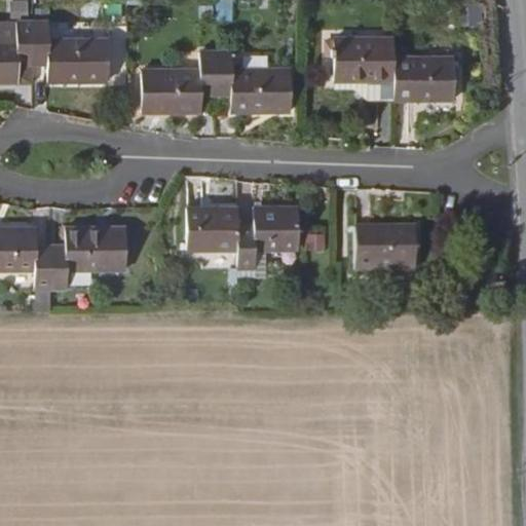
[(217,0),(218,23),(233,22),(231,0),(217,0)]
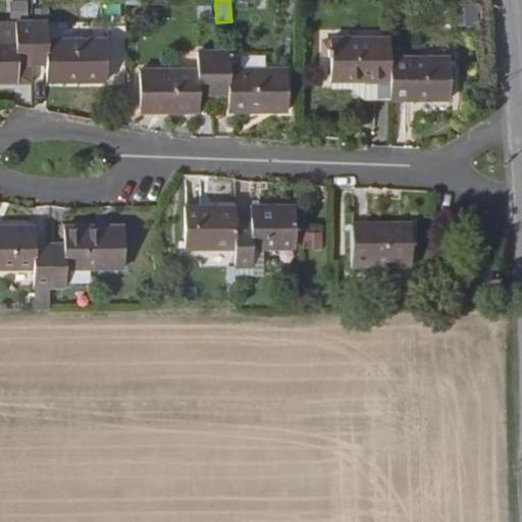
[(110,84),(109,40),(51,40),(50,22),(20,21),(20,42),(0,42),(0,85),(20,86),(19,67),(50,67),(50,85),(110,84)]
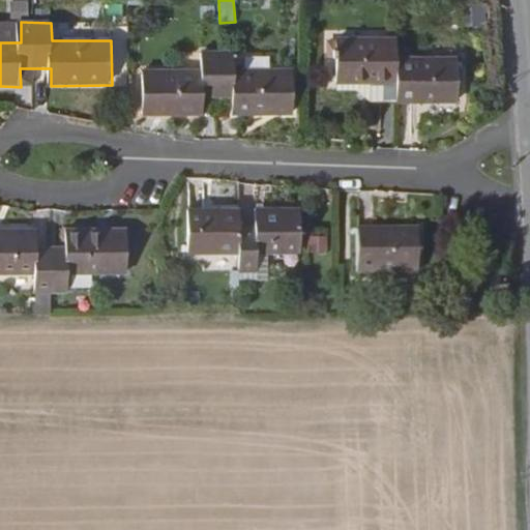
[(349,81),(393,81),(409,81),(409,100),(470,100),(469,56),(409,58),(409,37),(349,36),(349,81)]
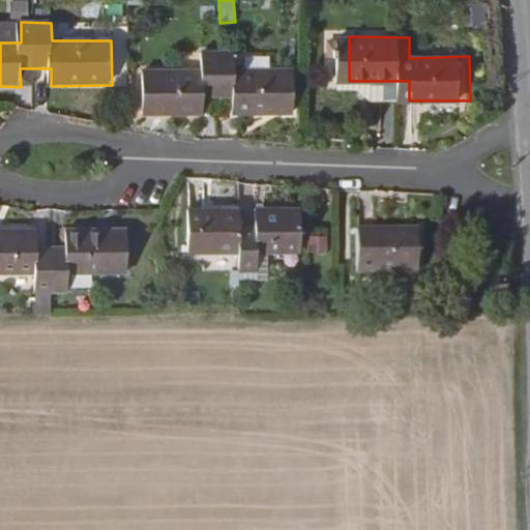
[(296,112),(295,70),(235,70),(235,52),(207,53),(207,70),(145,70),(144,114),(207,114),(208,90),(234,90),(235,113),(296,112)]
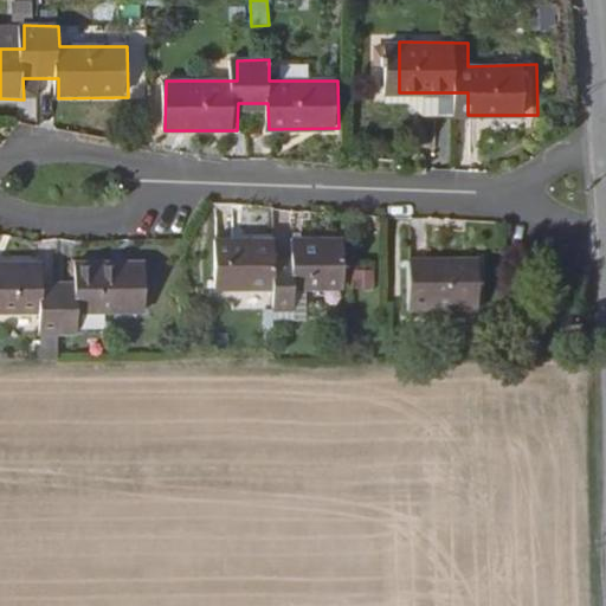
[(468,92),(450,92),(450,116),(468,115),(468,92)]
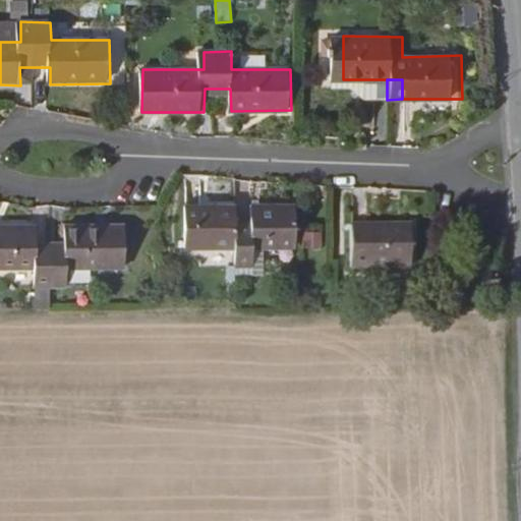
[(296,244),(296,200),(251,199),(250,219),(234,220),(235,201),(182,203),(183,244),(232,243),(233,258),(250,258),(250,244),(296,244)]
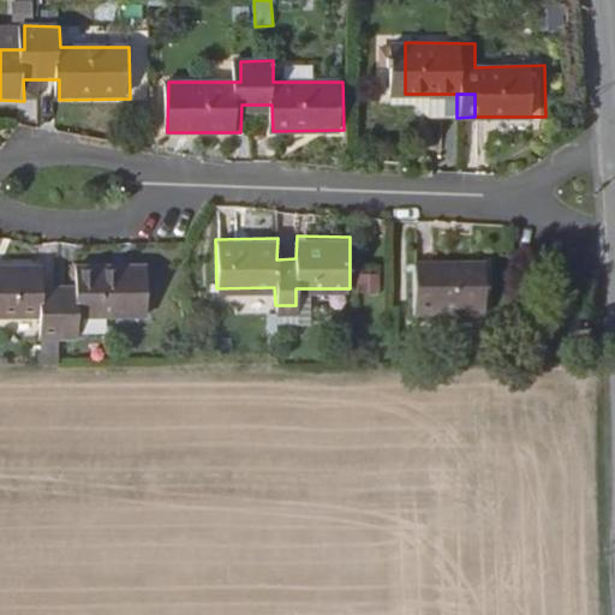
[(416,310),(487,308),(485,257),(416,258),(416,310)]
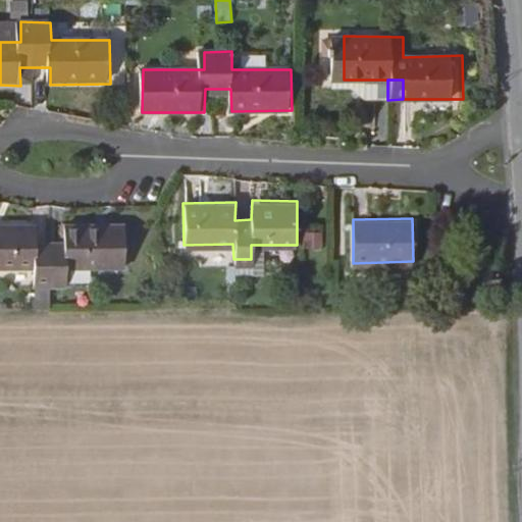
[(120,263),(121,222),(60,221),(60,237),(35,239),(34,222),(0,221),(0,264),(34,264),(34,282),(58,282),(58,263),(120,263)]
